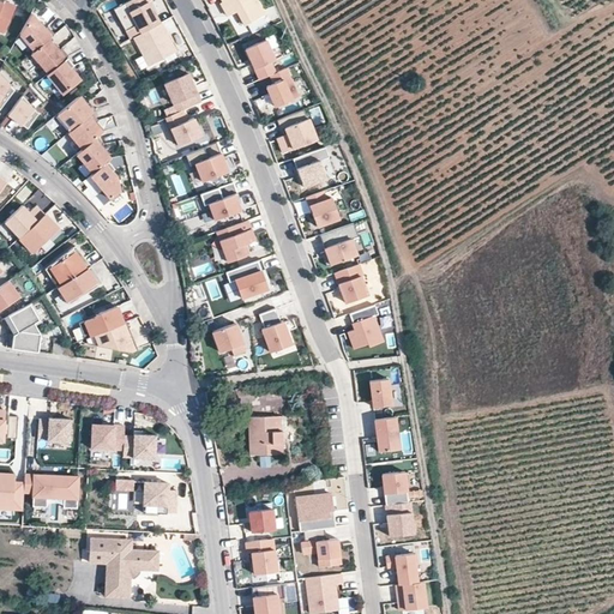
[(0,0),(0,30),(5,32),(16,6),(0,0)]
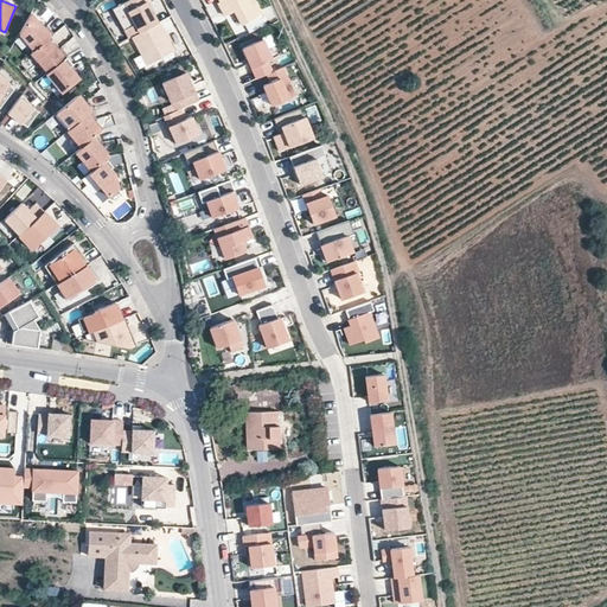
[(149,6),(153,5),(149,0),(127,0),(112,8),(123,30),(125,30),(129,38),(132,37),(154,24),(151,17),(153,14),(153,13),(149,6)]
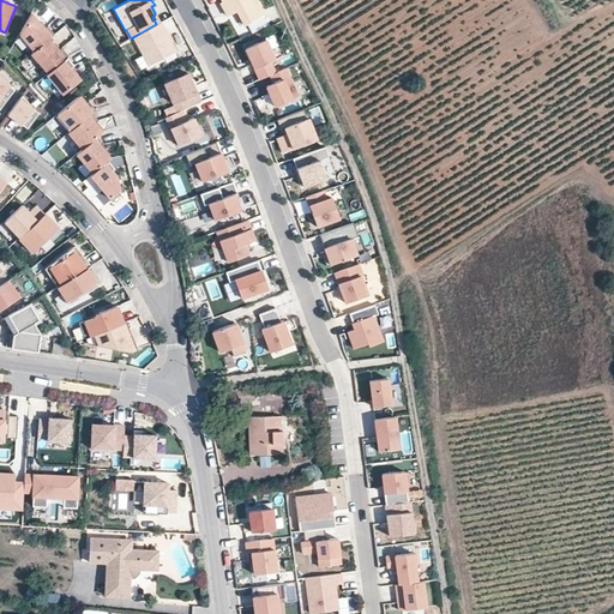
[(265,14),(256,0),(222,0),(223,1),(221,2),(228,16),(238,11),(240,10),(241,13),(239,14),(245,25),(265,14)]
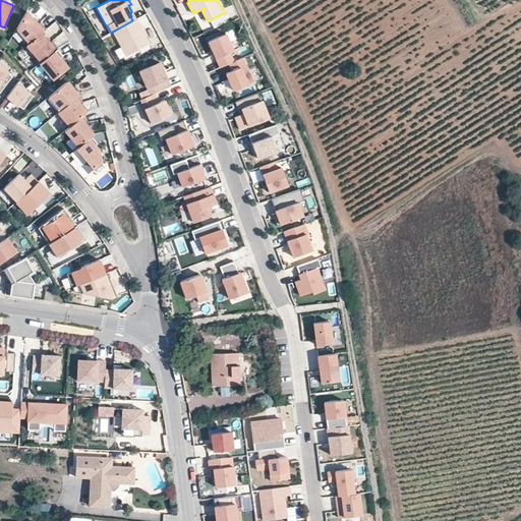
[(34,20),(26,11),(17,29),(30,43),(42,33),(46,29),(41,22),(40,22),(38,24),(34,20)]
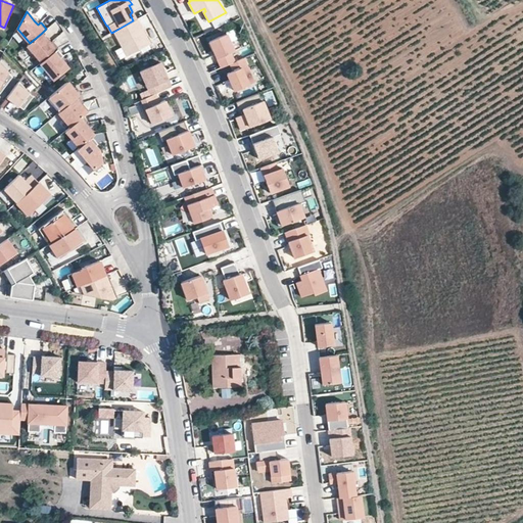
[(150,44),(137,18),(136,19),(133,20),(113,32),(128,56),(150,44)]
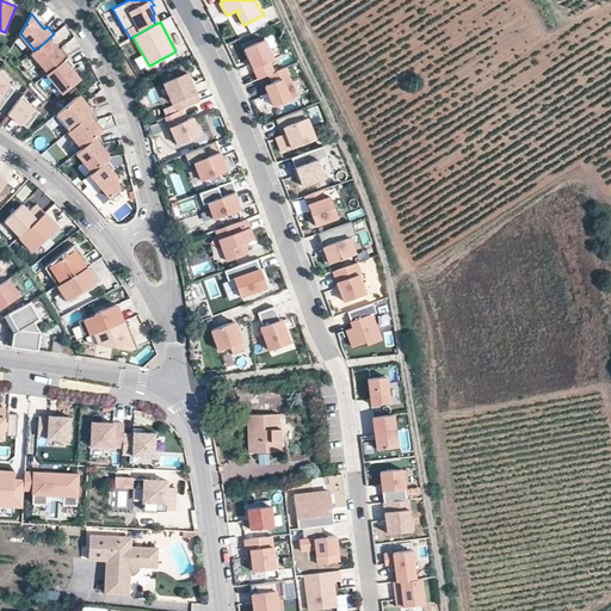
[(59,50),(54,45),(49,38),(35,50),(31,53),(48,73),(67,57),(68,56),(62,48),(61,48),(59,50)]
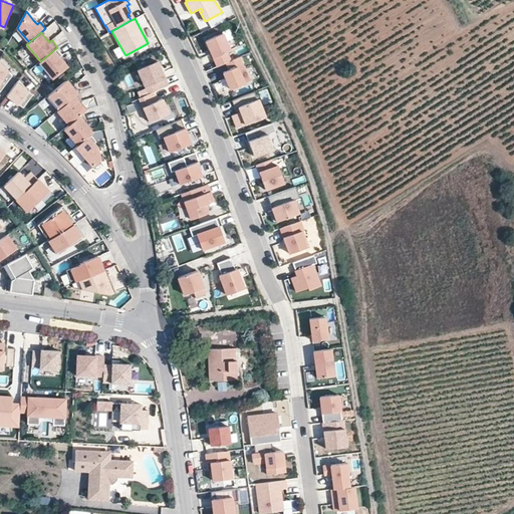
[(204,40),(216,66),(224,62),(228,60),(225,51),(228,50),(221,32),(204,40)]
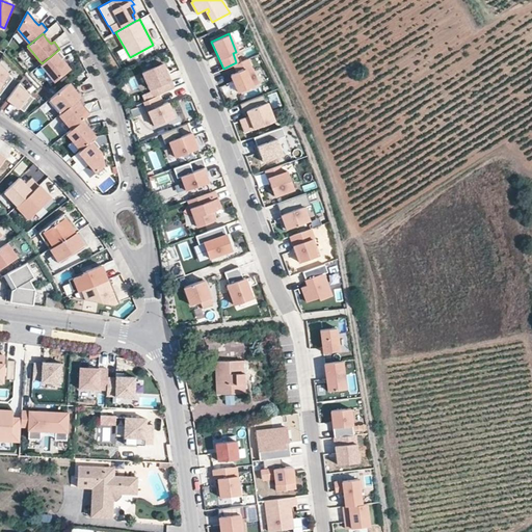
[(59,47),(69,41),(63,34),(54,42),(59,47)]
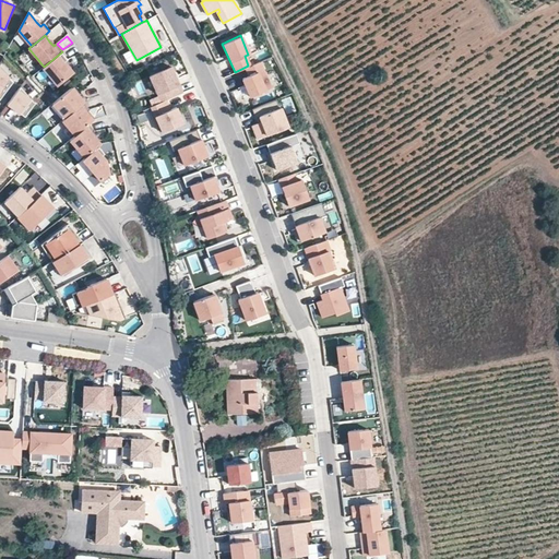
[(68,67),(64,62),(67,59),(61,52),(44,67),(43,68),(57,85),(73,72),(68,67)]
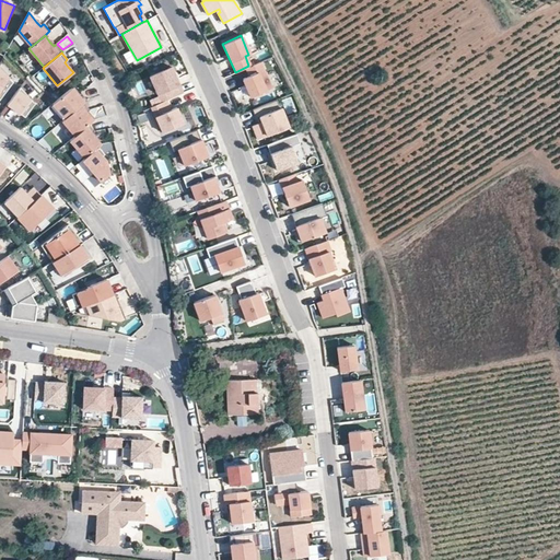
[(269,88),(258,61),(244,68),(247,76),(241,78),(249,96),(269,88)]
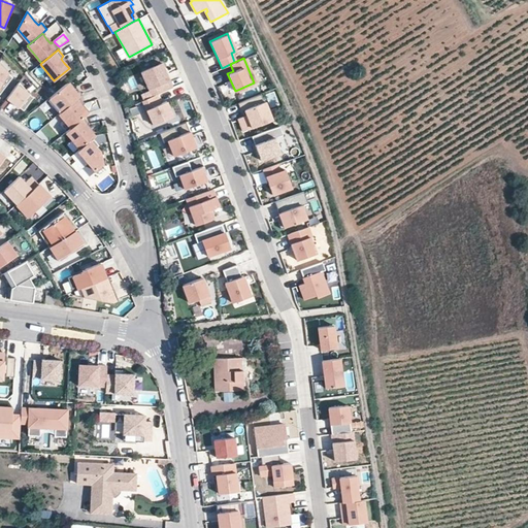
[(147,89),(152,96),(155,95),(171,87),(159,62),(139,72),(147,89)]
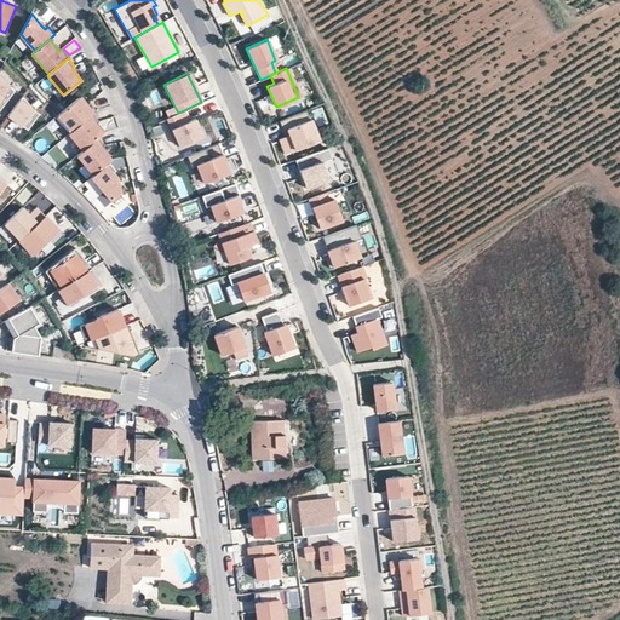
[(0,105),(11,87),(0,75),(0,105)]
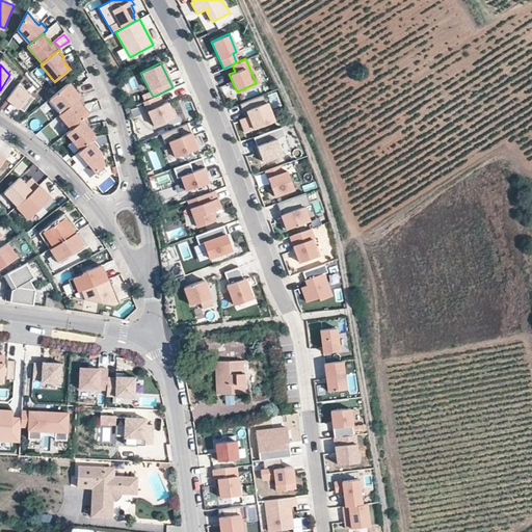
[(78,87),(72,80),(69,83),(75,90),(78,87)]
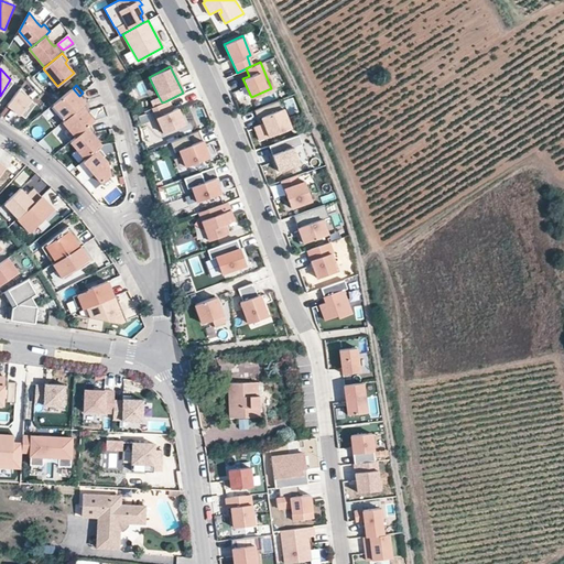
[(35,104),(20,87),(8,105),(25,117),(35,104)]
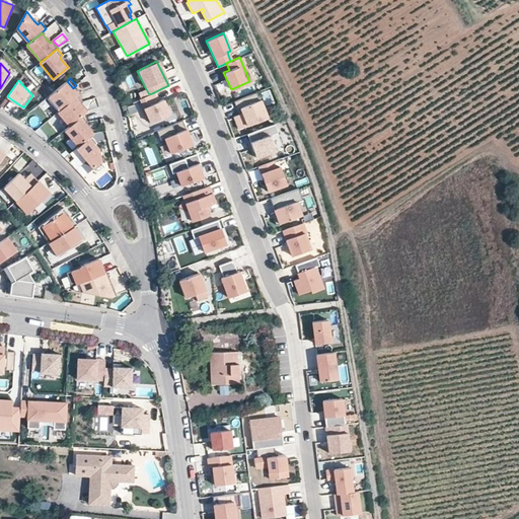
[(78,94),(81,92),(76,85),(73,88),(67,81),(49,96),(60,109),(78,94)]
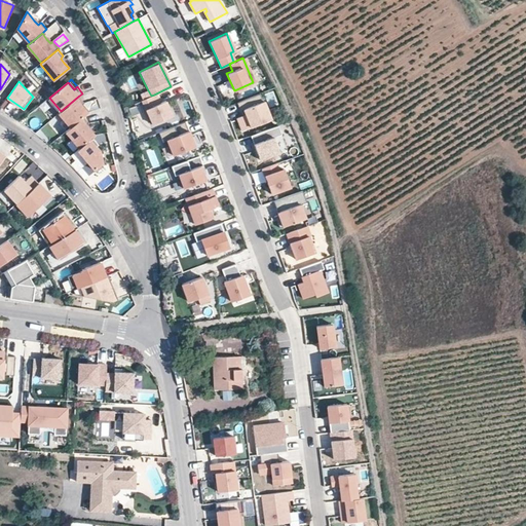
[(258,94),(235,103),(238,111),(242,109),(245,114),(240,115),(235,117),(240,130),(269,119),(262,101),(261,101),(258,94)]
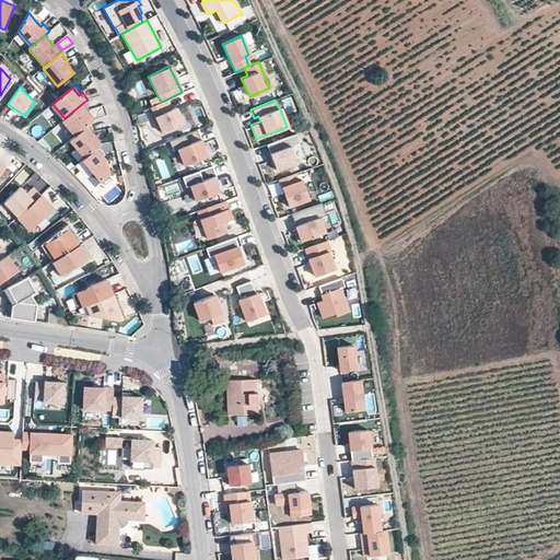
[(170,109),(164,101),(161,102),(150,107),(162,132),(183,123),(175,107),(170,109)]
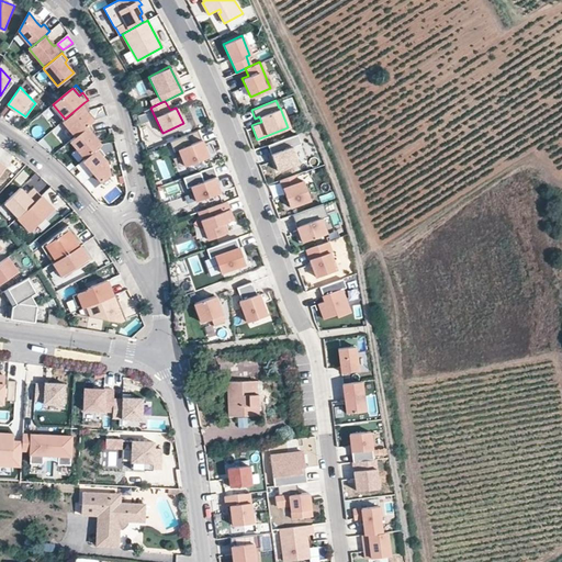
[(94,120),(88,112),(91,110),(85,102),(65,119),(63,121),(76,136),(90,124),(94,120)]
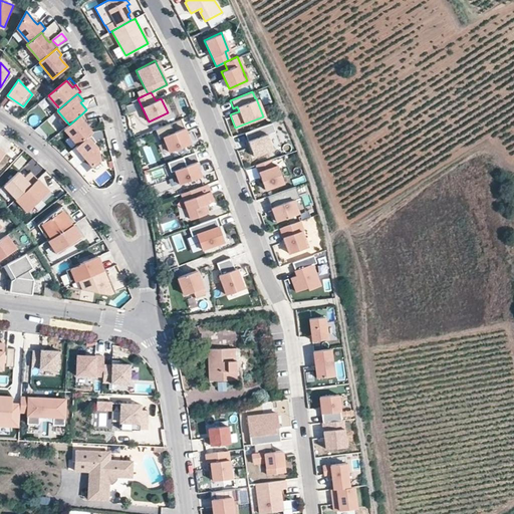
[(93,133),(84,122),(87,120),(82,113),(69,124),(64,129),(78,145),(90,134),(93,133)]
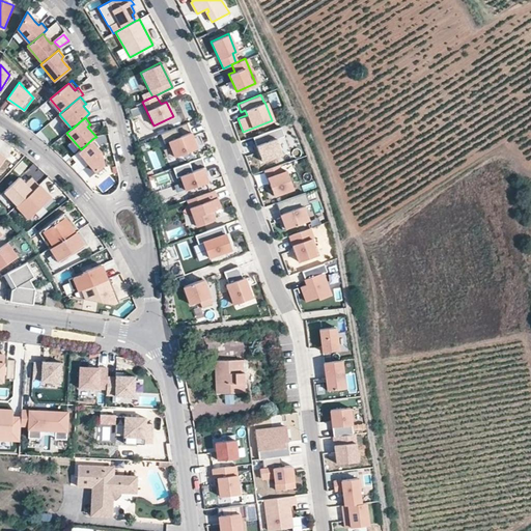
[(198,120),(188,124),(191,132),(201,129),(198,120)]
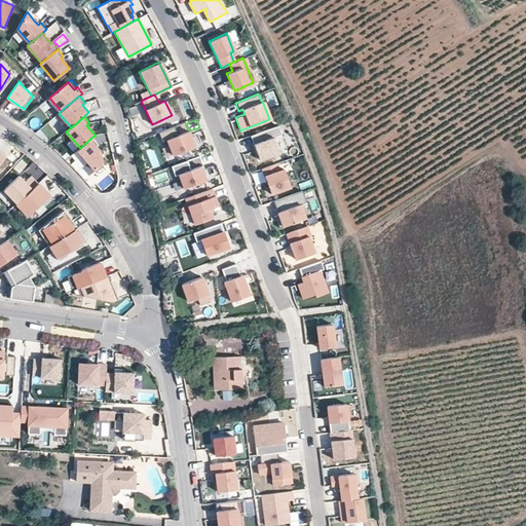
[(193,146),(183,121),(157,133),(161,142),(165,140),(172,155),(193,146)]
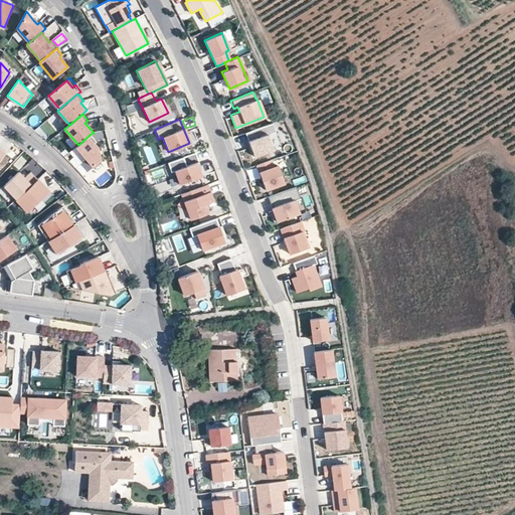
[(271,123),(243,133),(252,156),(279,146),(271,123)]
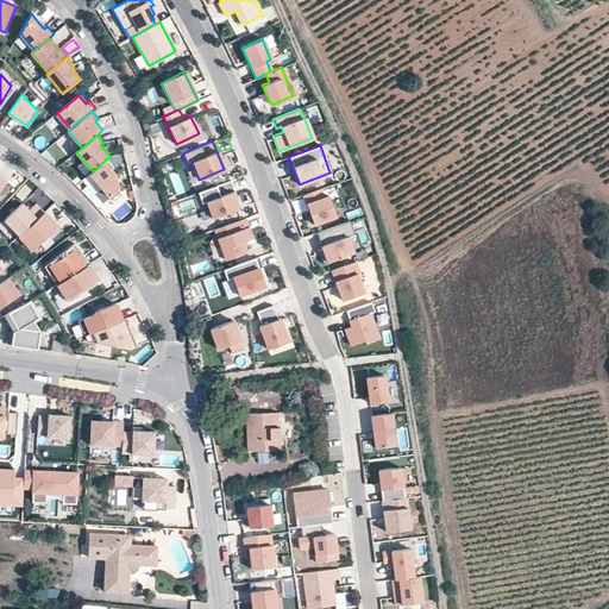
[(119,192),(115,175),(111,169),(114,167),(107,158),(93,171),(89,174),(111,199),(119,192)]
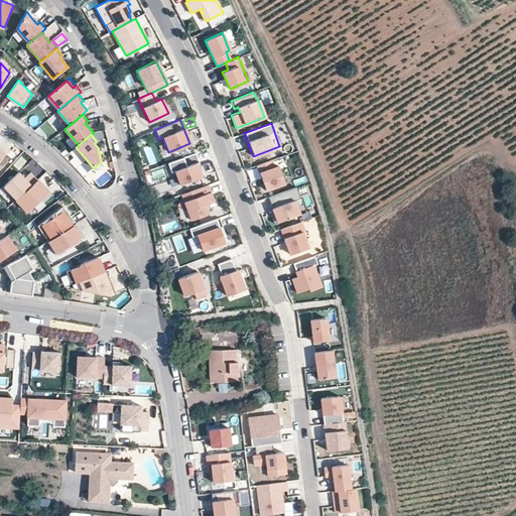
[(199,165),(194,152),(168,162),(171,171),(175,170),(180,183),(200,176),(199,173),(204,170),(202,164),(199,165)]
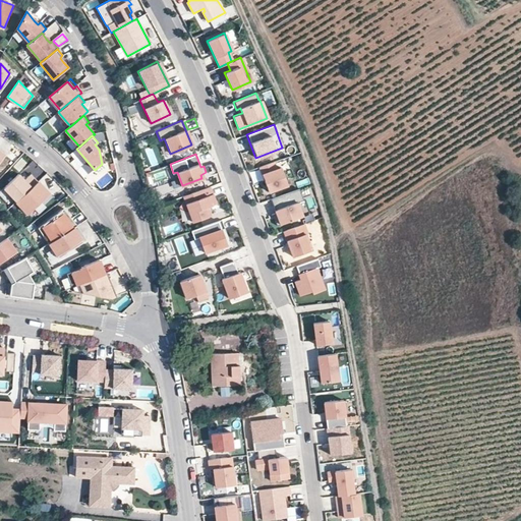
[(20,158),(13,166),(19,171),(26,163),(20,158)]
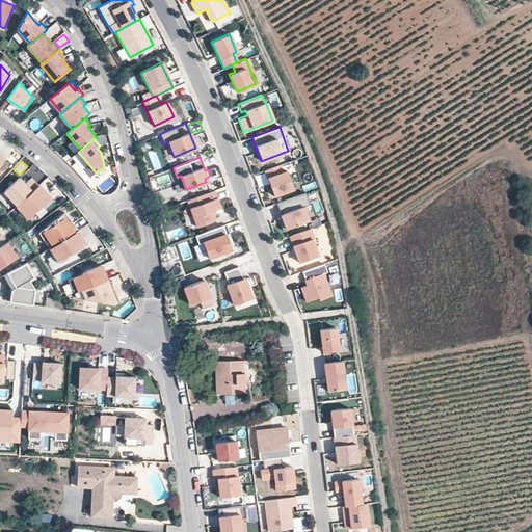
[(277,165),(263,170),(272,196),(292,189),(286,170),(281,173),(277,165)]
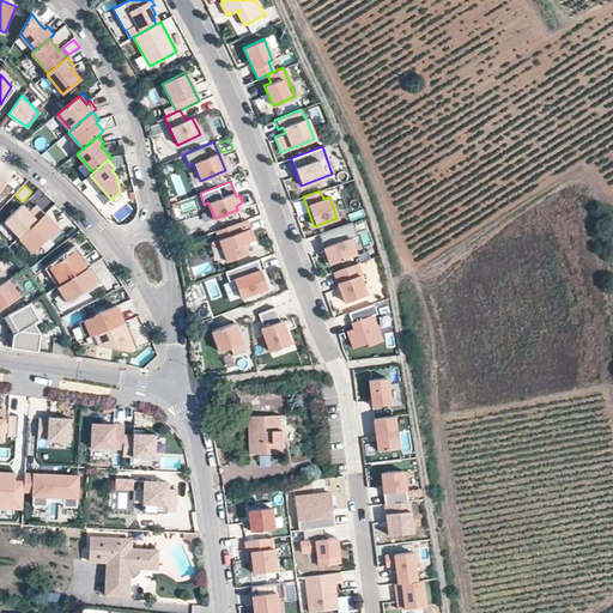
[(23,236),(46,216),(37,206),(30,213),(23,206),(7,220),(23,236)]
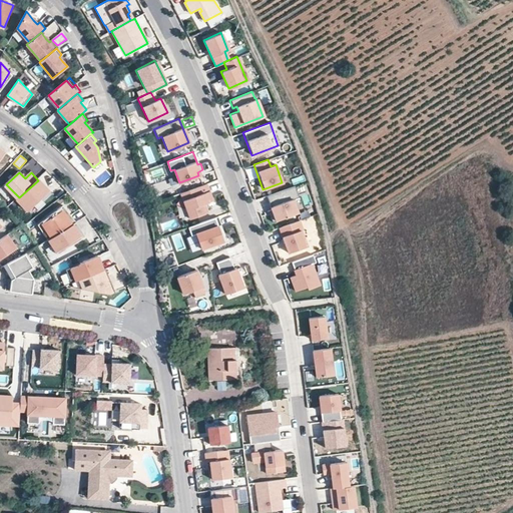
[(28,211),(49,191),(38,179),(38,180),(19,197),(17,199),(28,211)]
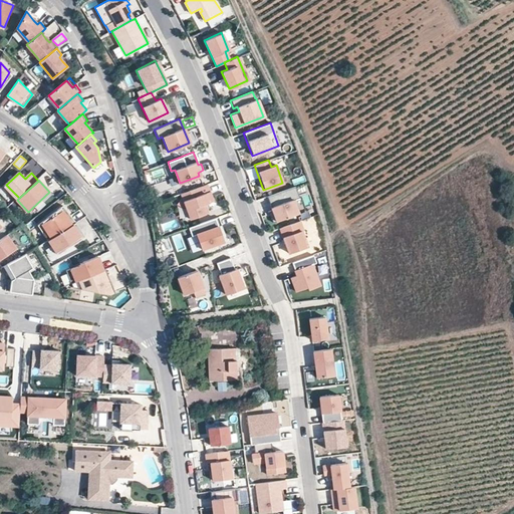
[(208,194),(205,184),(180,194),(189,218),(206,212),(201,197),(208,194)]
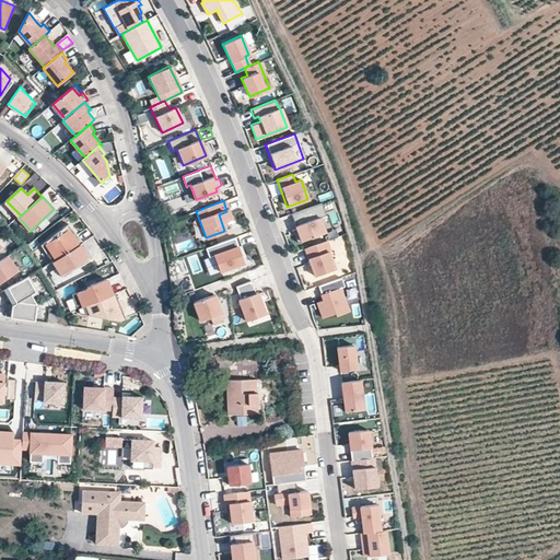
[(21,216),(7,201),(6,202),(19,218),(21,216)]
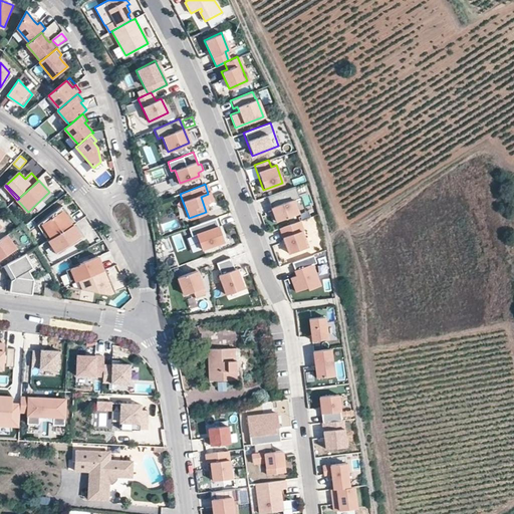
[(293,187),(265,197),(270,210),(271,213),(268,215),(270,222),(296,213),(291,199),(297,197),(293,187)]
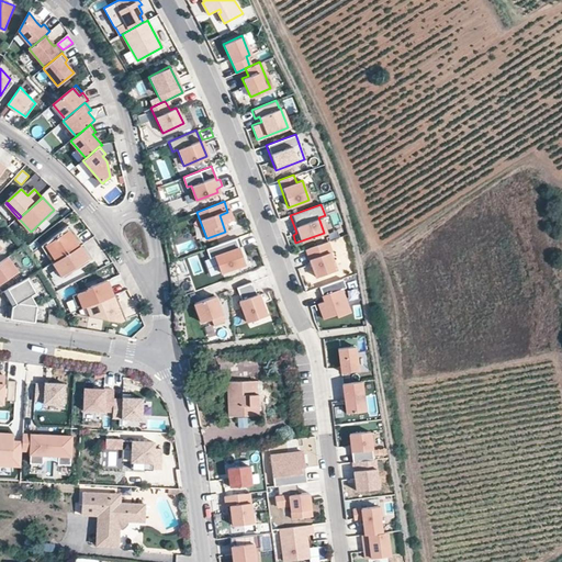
[(83,243),(78,235),(75,237),(68,226),(42,246),(53,263),(53,262),(83,243)]
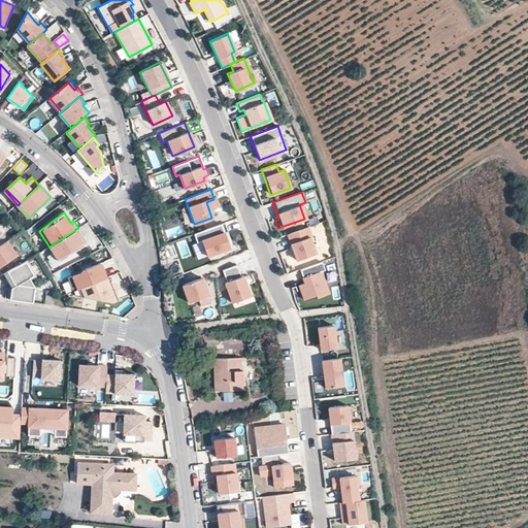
[(227,237),(222,223),(192,233),(195,242),(199,240),(205,256),(227,248),(224,238),(227,237)]
